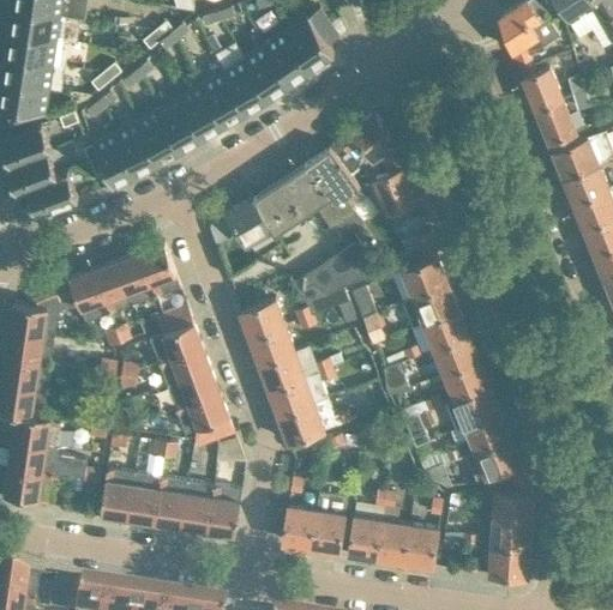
[(13,0),(12,10),(60,17),(84,20),(86,0),(13,0)]
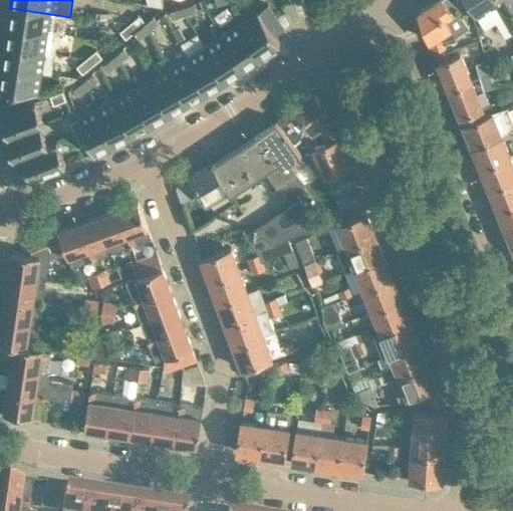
[(465,0),(440,0),(418,15),(436,60),(448,55),(444,45),(441,38),(449,32),(454,39),(468,29),(461,18),(472,11),(468,4),(465,0)]
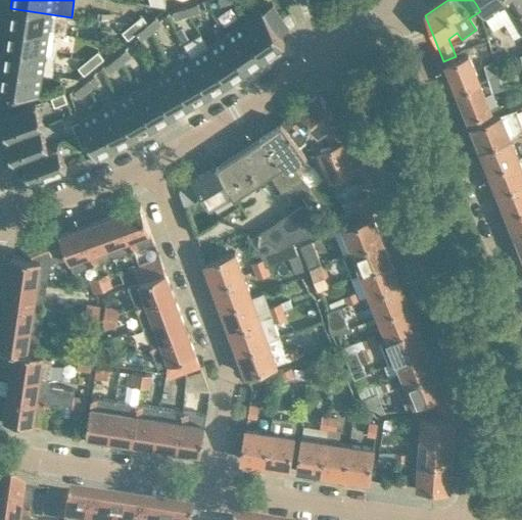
[(473,0),(476,4),(480,11),(486,18),(505,7),(521,37),(521,36),(521,14),(513,0),(473,0)]
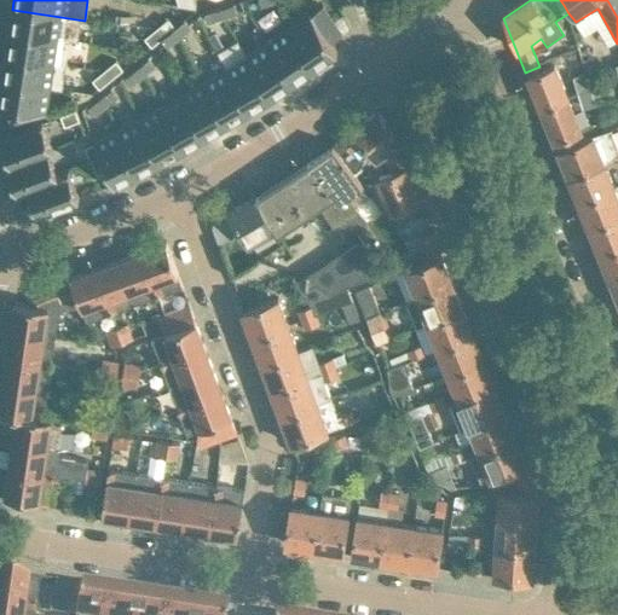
[(617,0),(607,0),(617,17),(617,0)]
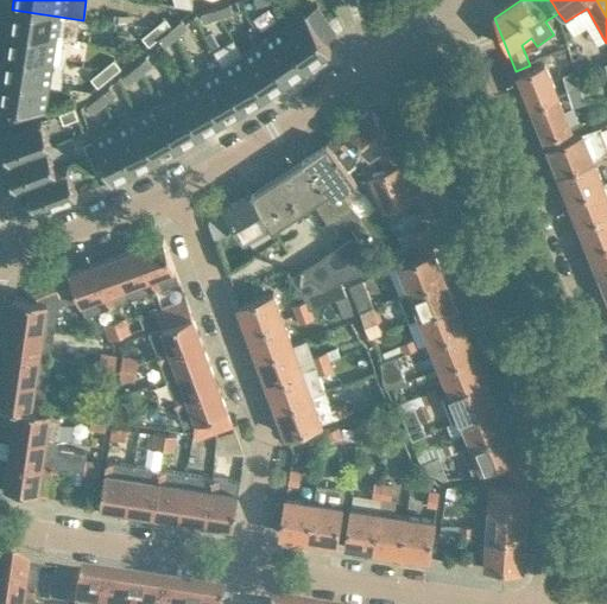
[(232,17),(228,6),(214,11),(217,20),(232,17)]
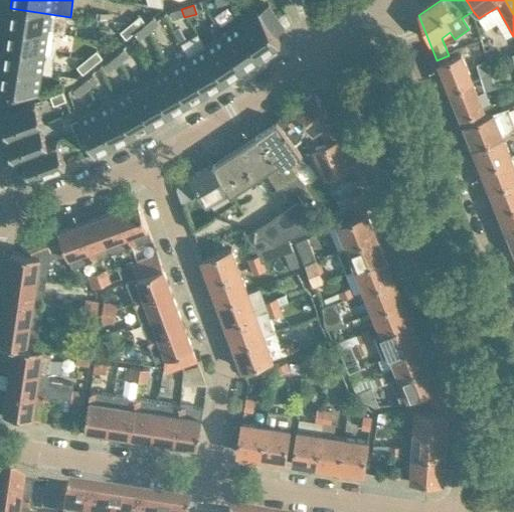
[(257,12),(238,24),(262,57),(280,45),(274,37),(284,30),(268,7),(258,14),(257,12)]
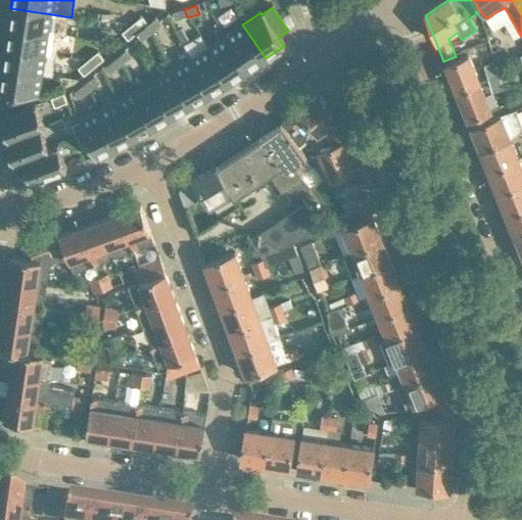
[(10,8),(7,29),(48,35),(51,14),(10,8)]
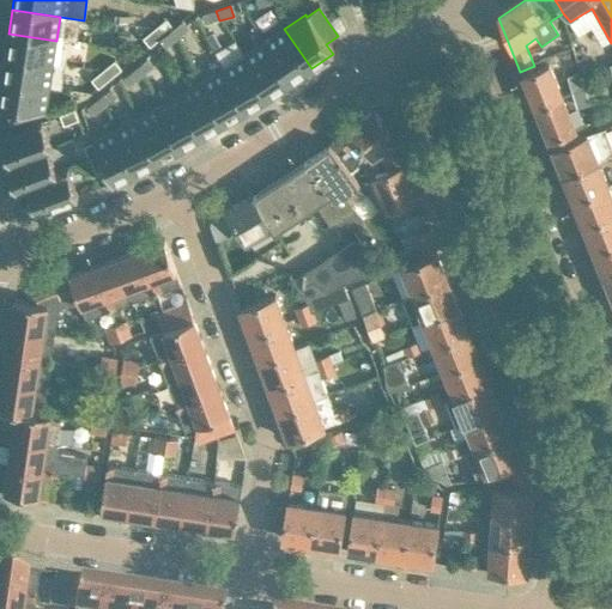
[(205,25),(219,20),(216,11),(201,16),(205,25)]
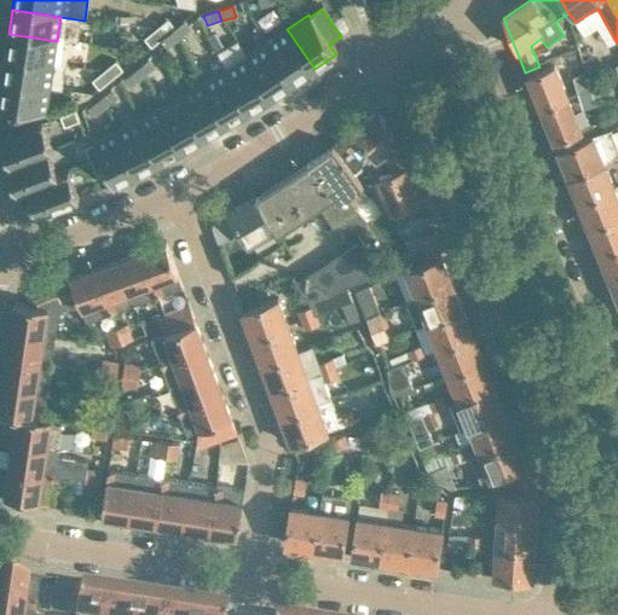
[(115,17),(114,24),(134,28),(136,21),(115,17)]
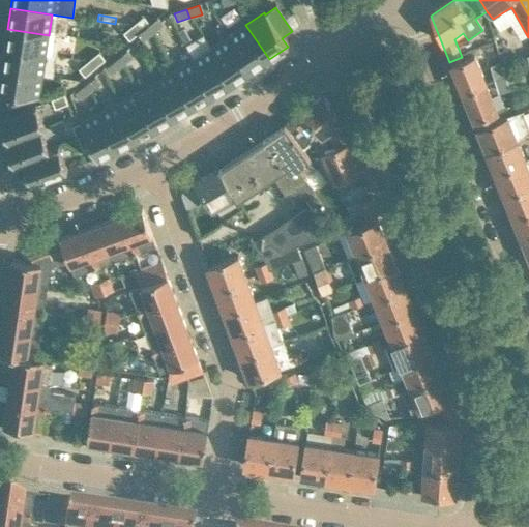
[(139,34),(147,27),(149,26),(143,19),(133,26),(139,34)]
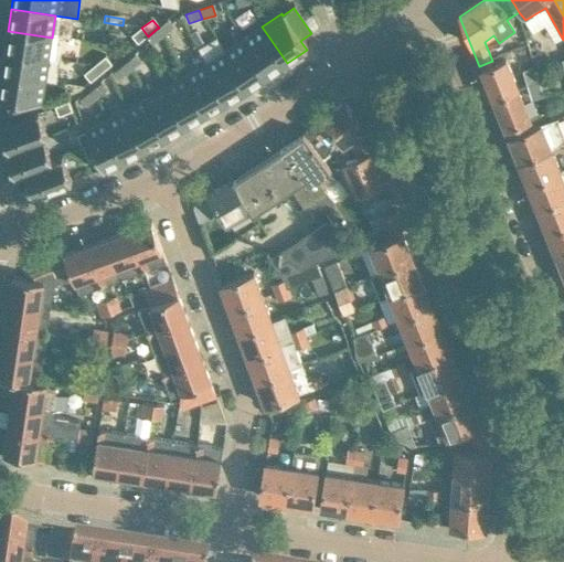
[(159,28),(157,29),(162,36),(173,28),(167,21),(159,28)]
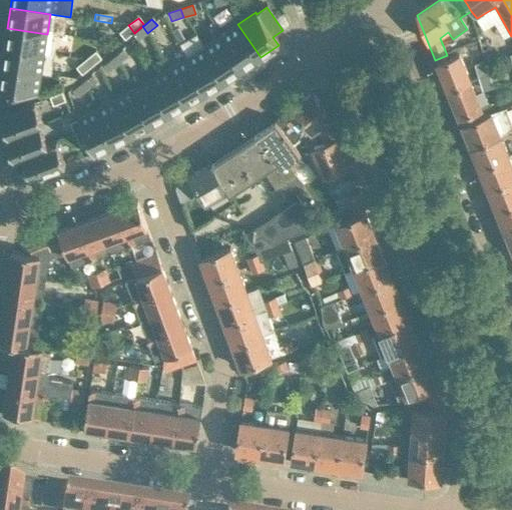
[(243,69),(261,57),(237,24),(220,36),(243,69)]
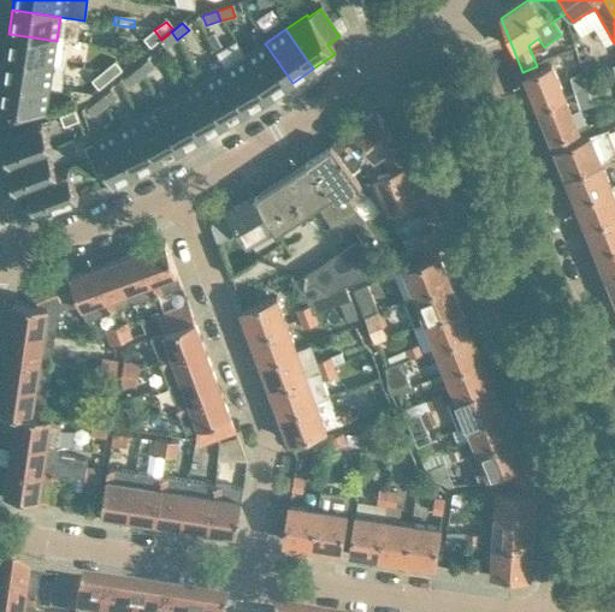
[(149,49),(159,41),(161,40),(154,30),(143,40),(149,49)]
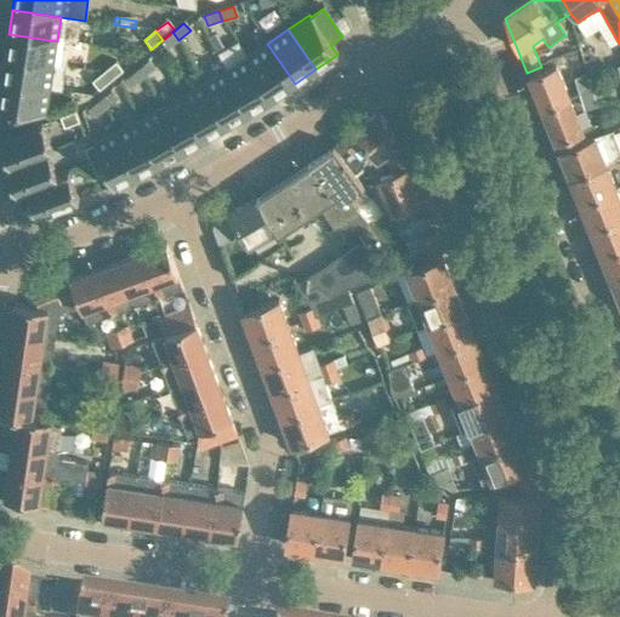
[(163,40),(160,41),(166,50),(178,40),(172,32),(163,40)]
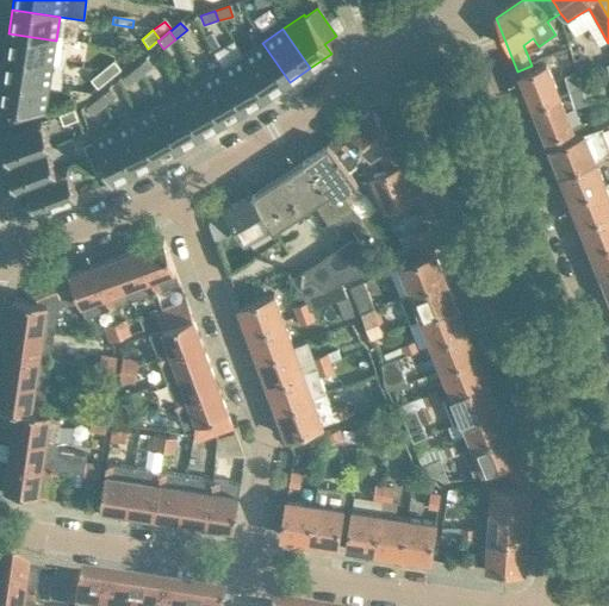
[(8,33),(5,57),(64,66),(68,42),(56,41),(8,33)]
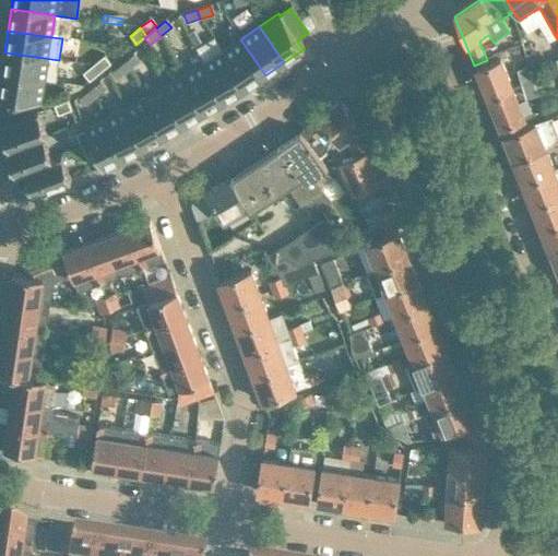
[(187,34),(193,46),(199,43),(192,31),(187,34)]
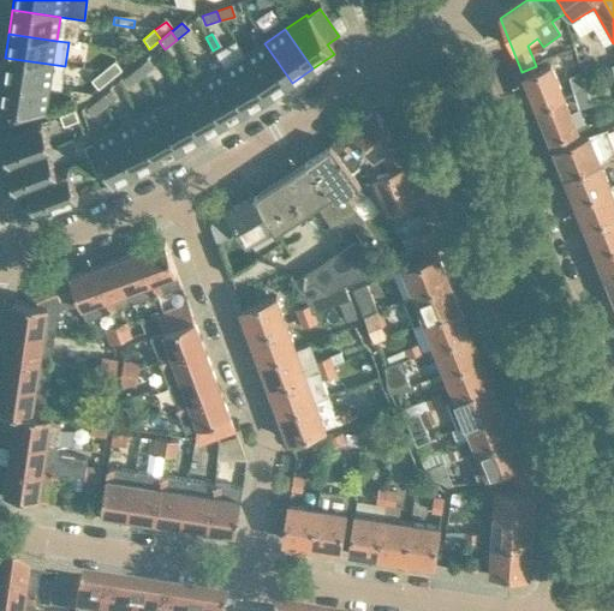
[(264,43),(244,58),(270,99),(292,83),(264,43)]
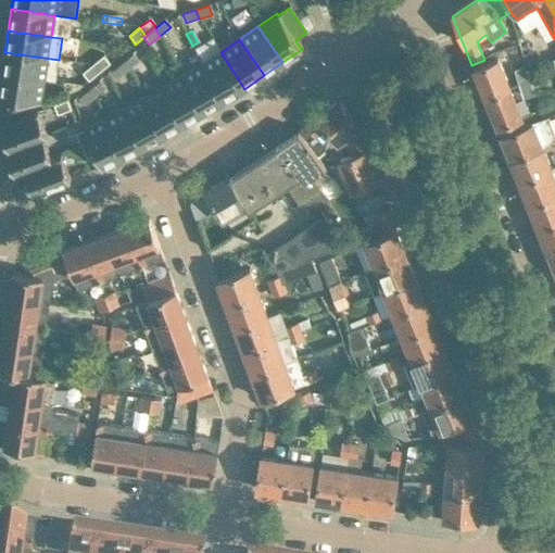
[(214,40),(196,51),(202,63),(225,101),(244,89),(221,52),(214,40)]
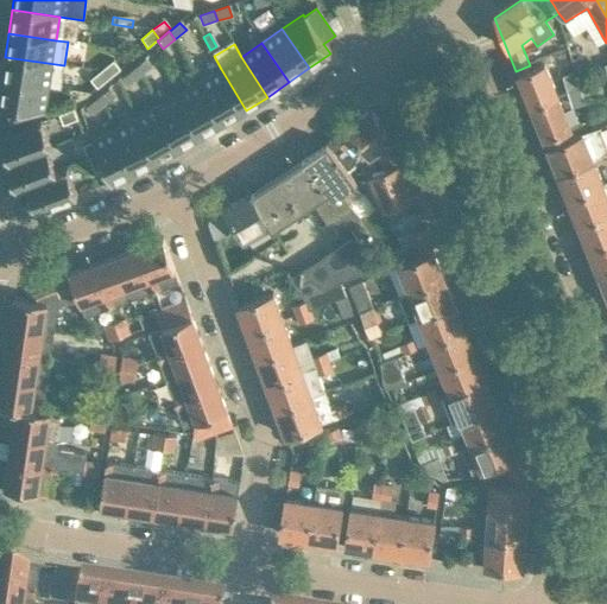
[(5,57),(1,81),(49,88),(61,89),(64,65),(5,57)]
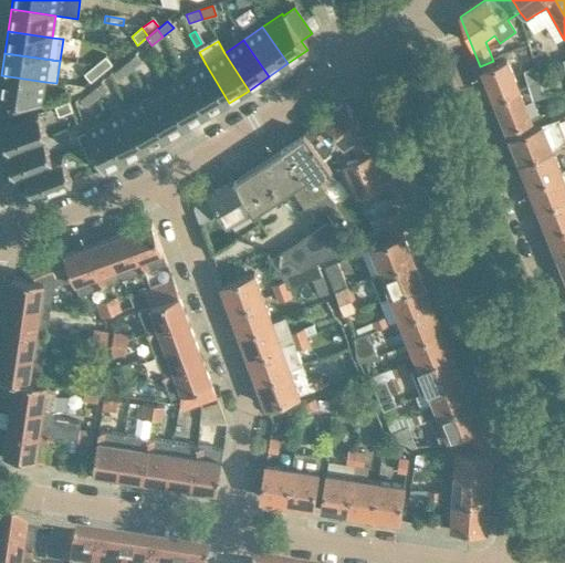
[(135,55),(124,64),(129,72),(140,63),(135,55)]
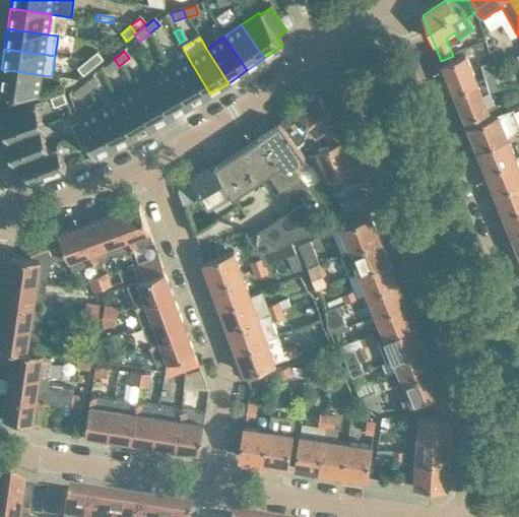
[(96,53),(86,61),(92,68),(103,61),(96,53)]
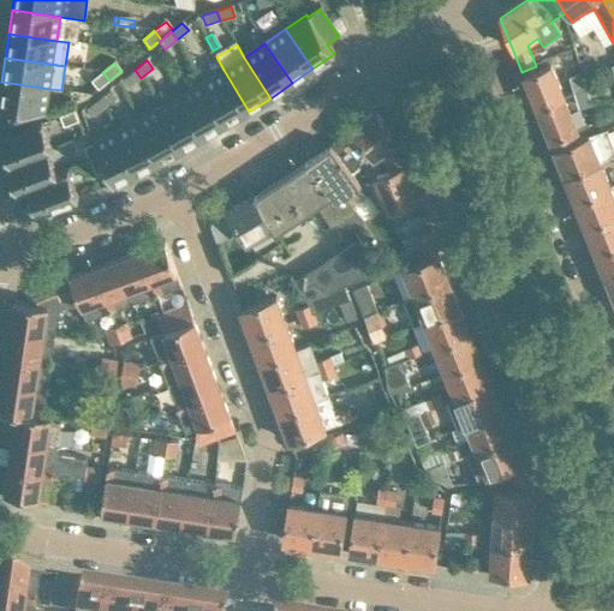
[(537,111),(564,100),(550,67),(538,72),(536,66),(522,72),(537,111)]
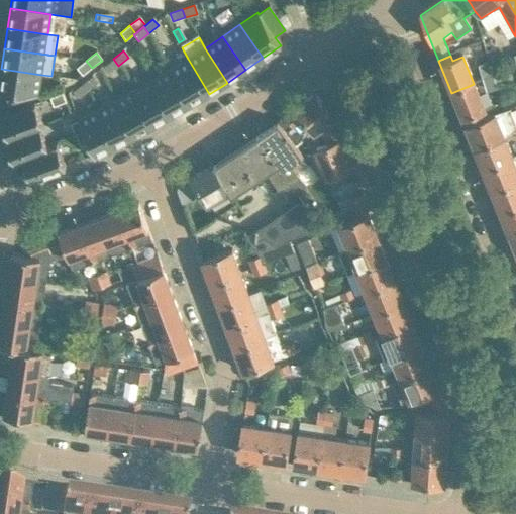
[(118,66),(113,59),(103,67),(109,74),(118,66)]
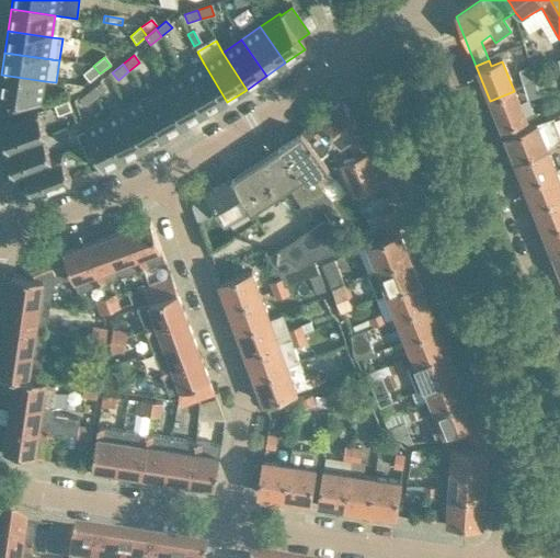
[(204,64),(184,76),(206,113),(227,102),(204,64)]
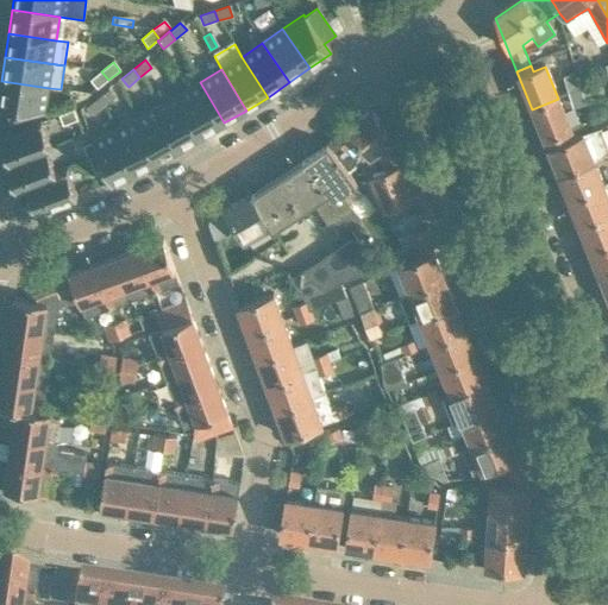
[(96,89),(108,80),(101,71),(89,81),(96,89)]
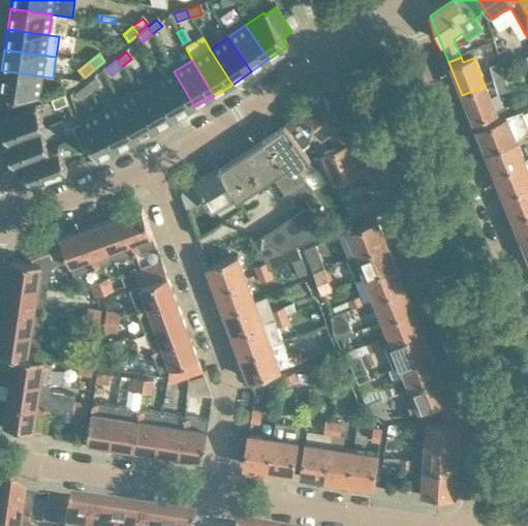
[(499,63),(487,67),(492,83),(504,78),(499,63)]
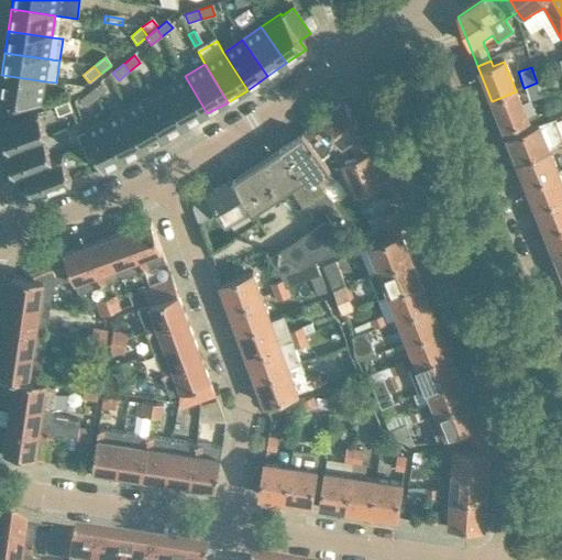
[(42,105),(45,81),(1,75),(0,83),(0,98),(3,99),(9,116),(26,109),(28,102),(42,105)]
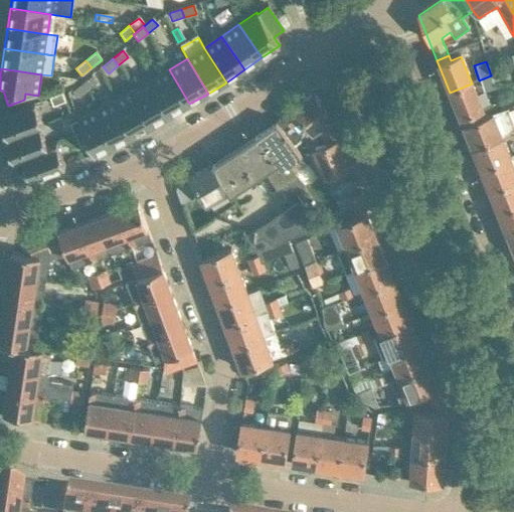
[(171,115),(189,104),(169,69),(151,79),(171,115)]
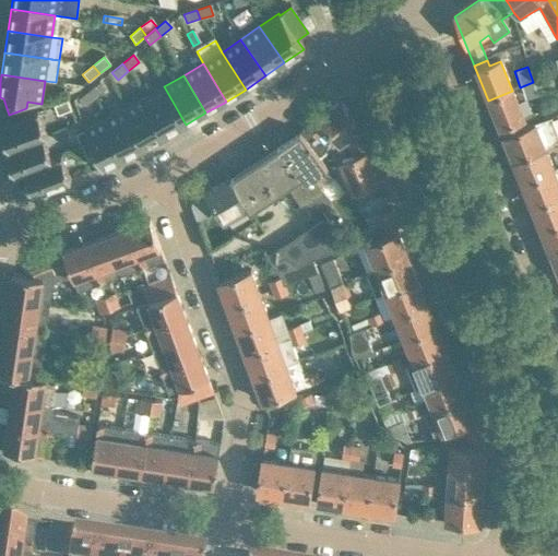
[(99,82),(88,91),(95,98),(105,90),(99,82)]
